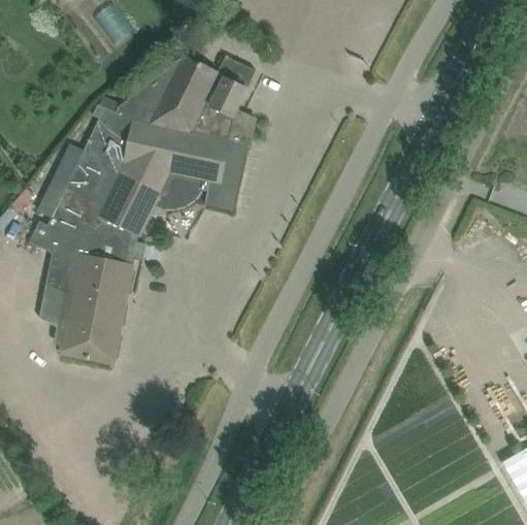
[(119,4),(99,20),(121,47),(140,32),(119,4)]
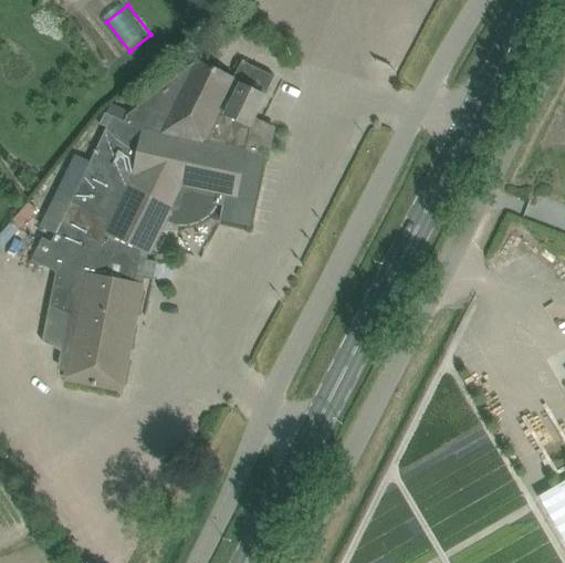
[(72,195),(60,189),(48,212),(61,219),(50,240),(41,236),(30,258),(54,270),(41,340),(60,347),(56,363),(66,365),(64,377),(121,388),(143,275),(152,278),(155,260),(147,259),(149,250),(166,216),(176,219),(187,219),(197,216),(206,210),(212,201),(222,204),(219,218),(248,223),(263,154),(257,153),(258,144),(261,144),(264,128),(261,128),(250,123),(273,74),(241,59),(232,76),(195,58),(125,114),(123,120),(112,114),(72,195)]
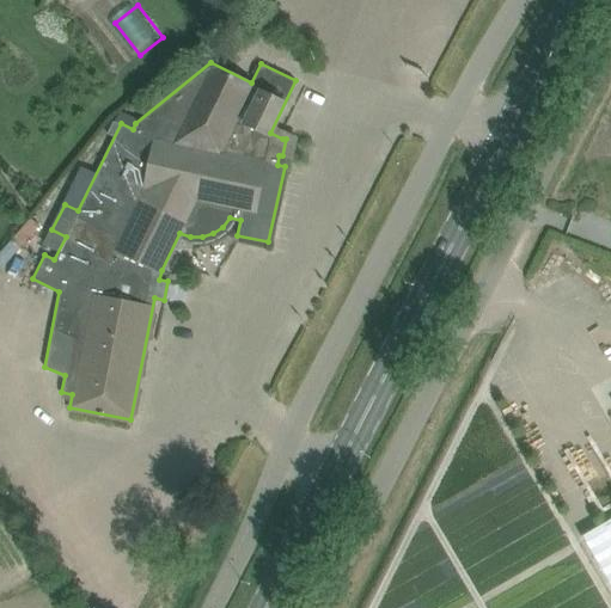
[(38,222),(29,215),(10,237),(19,245),(38,222)]
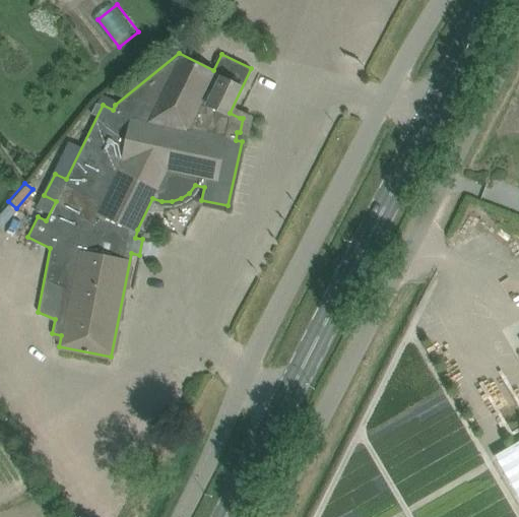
[(518,437),(493,452),(518,497),(518,437)]
